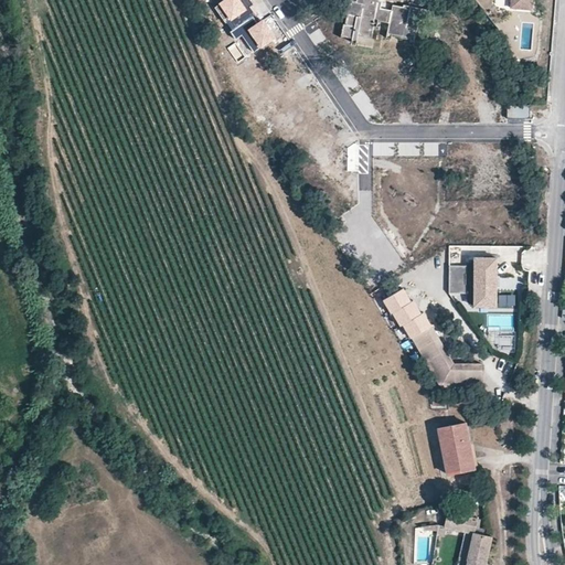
[(253,16),(255,13),(249,6),(251,4),(248,1),(247,0),(223,0),(220,2),(228,14),(226,17),(230,20),(226,22),(232,30),(253,16)]
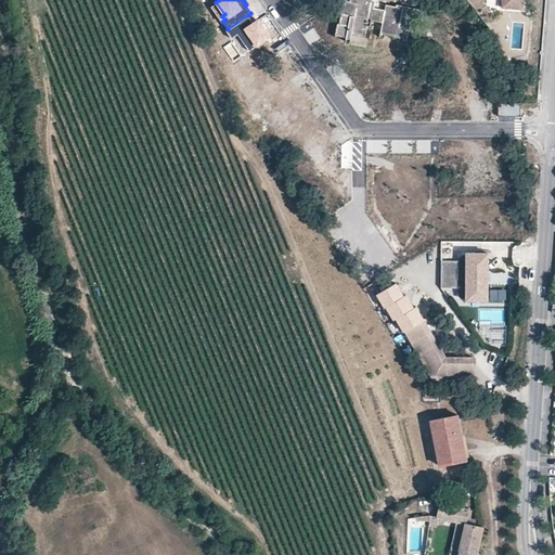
[(341,8),(338,25),(336,24),(334,36),(350,39),(349,41),(366,44),(368,36),(364,36),(368,22),(382,24),(378,38),(383,38),(384,35),(421,42),(424,26),(427,27),(430,14),(397,8),(396,9),(384,7),(383,9),(378,8),(374,8),(375,0),(351,0),(351,3),(347,3),(346,9),(341,8)]
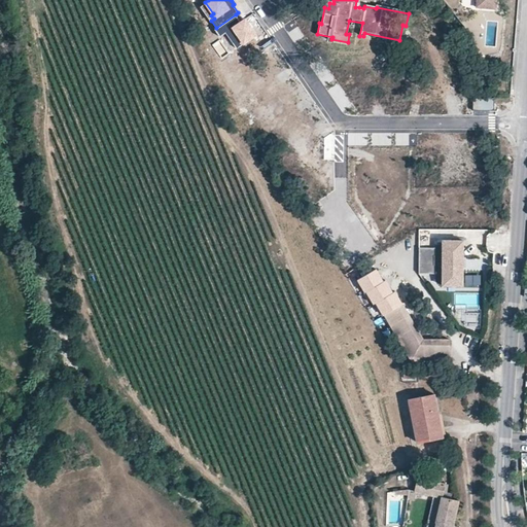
[(477,0),(477,9),(495,10),(496,0),(477,0)]
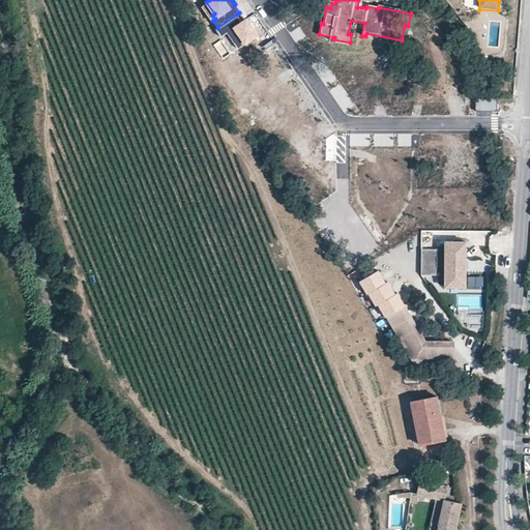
[(237,15),(217,28),(215,29),(221,36),(226,33),(237,49),(258,35),(251,24),(246,19),(242,22),(237,15)]
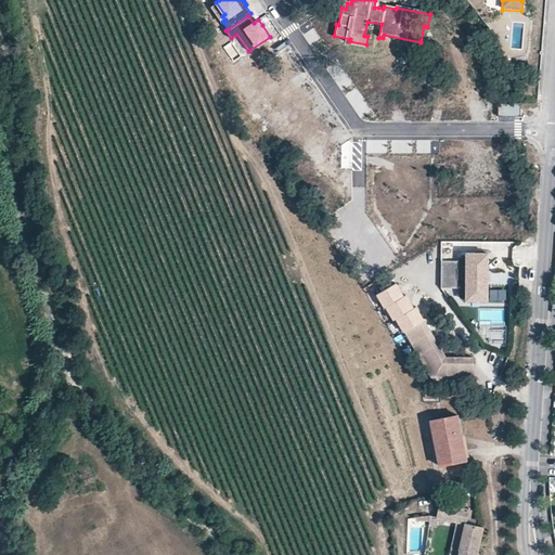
[(521,115),(521,102),(499,102),(499,116),(521,115)]
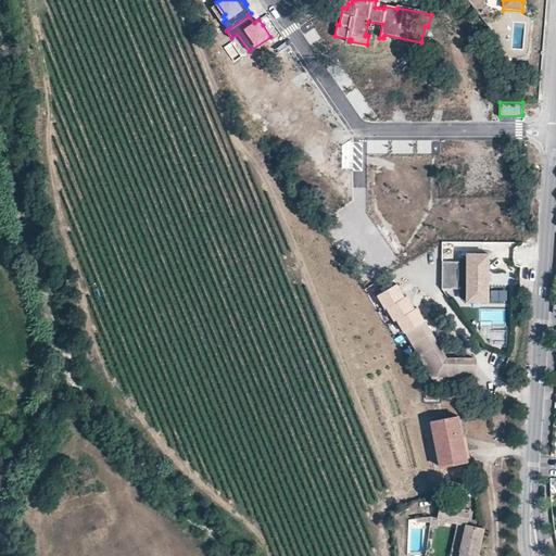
[(489,252),(467,252),(467,289),(489,289),(489,279),(489,273),(489,252)]
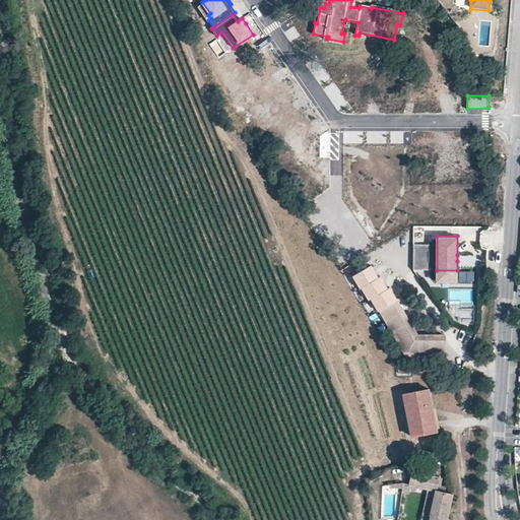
[(413,270),(429,270),(429,245),(414,245),(413,270)]
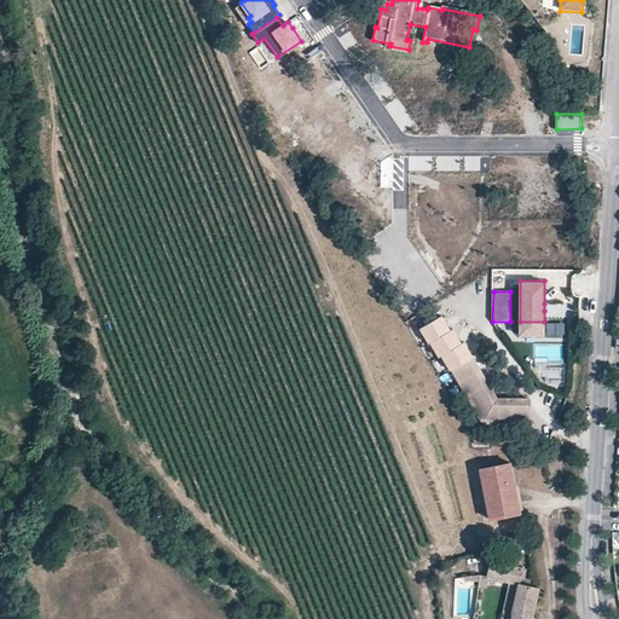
[(455,372),(474,362),(458,333),(455,334),(446,318),(422,331),(433,348),(434,348),(443,362),(446,358),(455,372)]
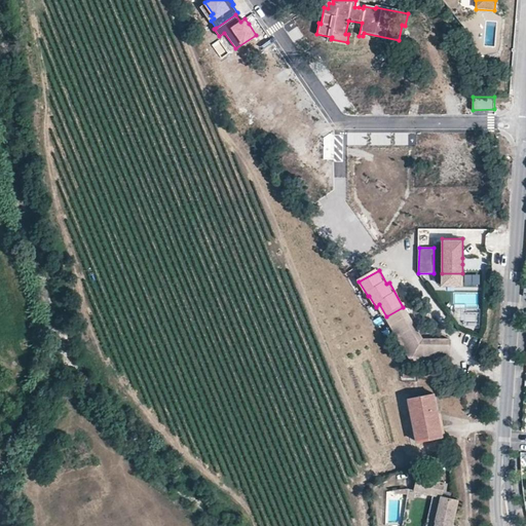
[(462,273),(442,273),(442,284),(462,284),(462,273)]
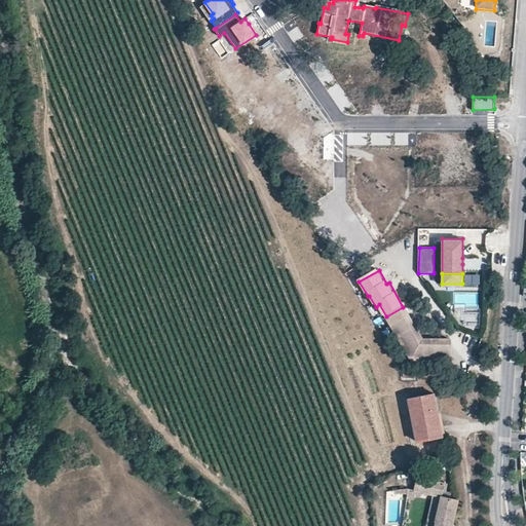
[(422,344),(405,309),(388,318),(412,365),(449,364),(448,344),(422,344)]
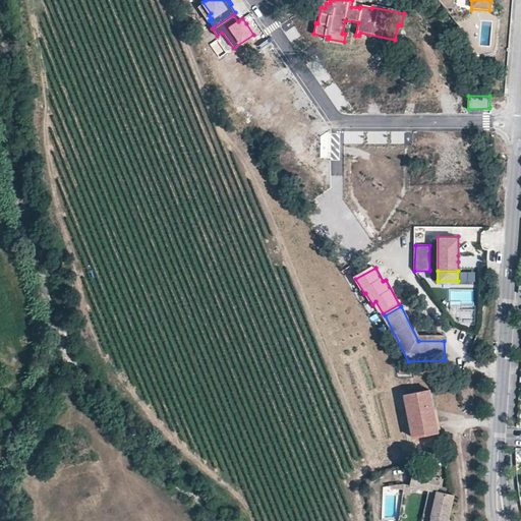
[(438,436),(429,395),(404,399),(412,441),(438,436)]
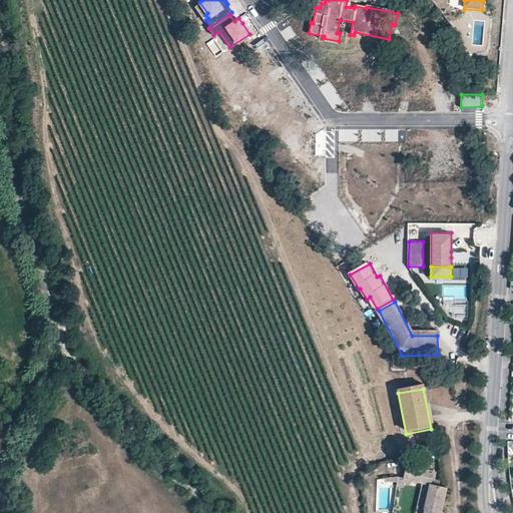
[(429,485),(447,488),(443,474),(417,470),(415,482),(421,483),(429,485)]
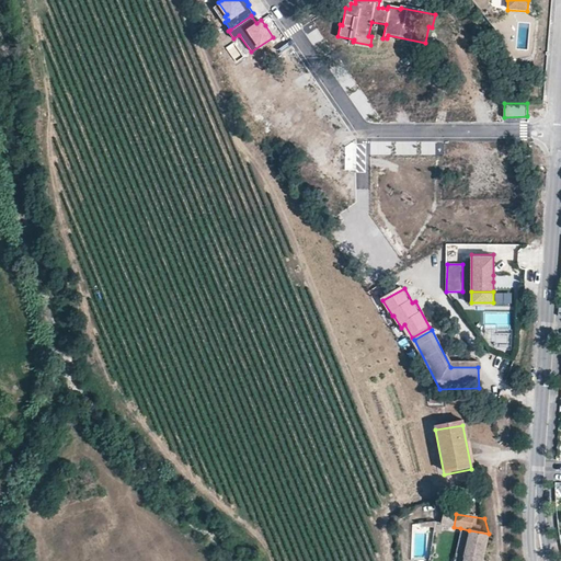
[(453,560),(461,560),(469,530),(460,528),(453,560)]
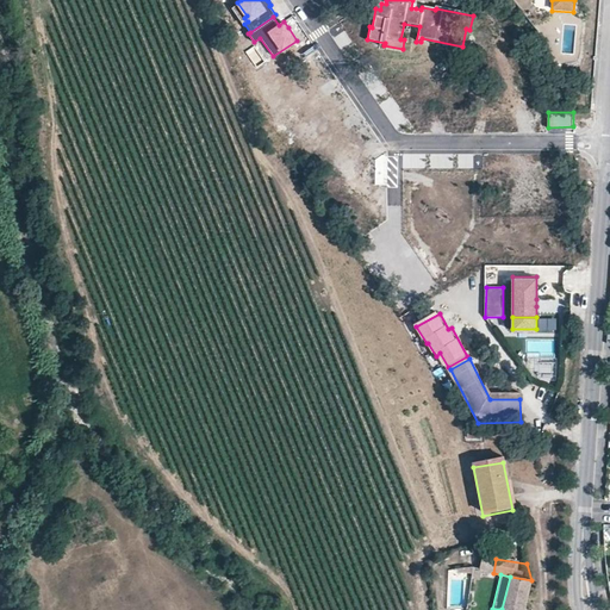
[(502,609),(524,609),(531,580),(510,577),(502,609)]
